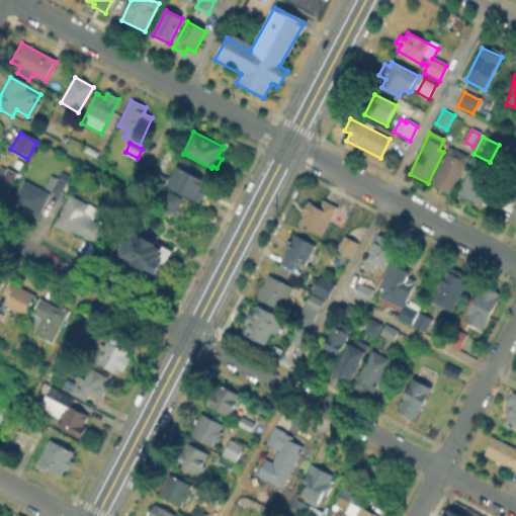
[(450,150),(466,158),(448,194),(432,186),(450,150)]
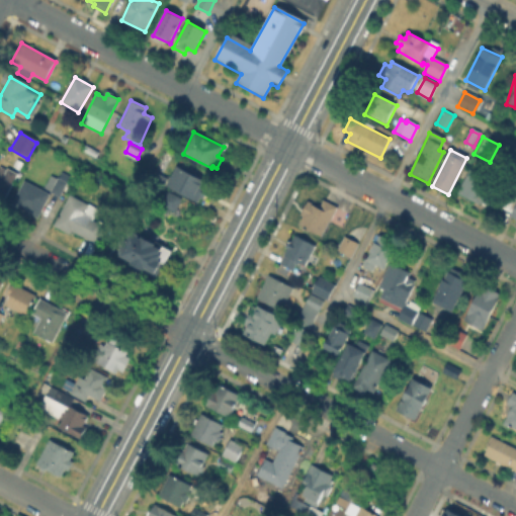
[(0,167),(15,175),(0,202),(0,167)]
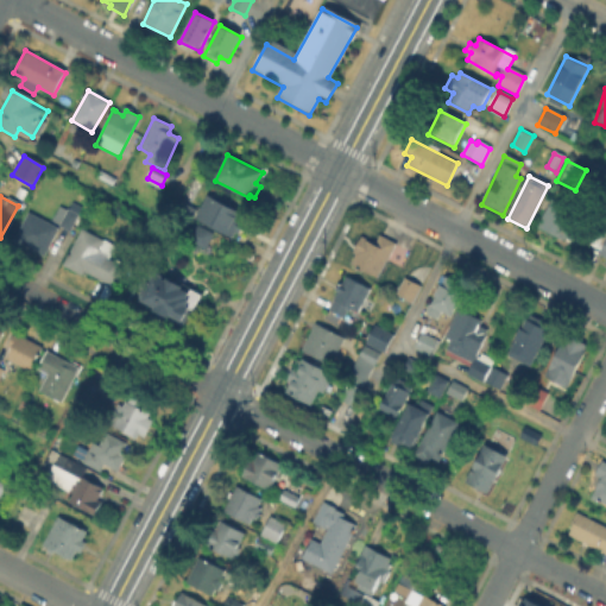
[(208,197),(248,218),(237,241),(196,221),(208,197)]
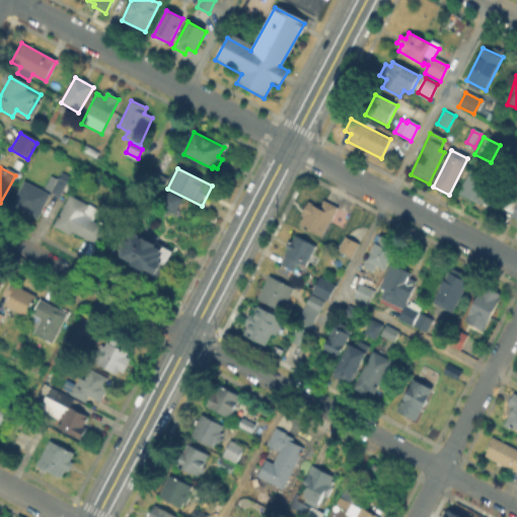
[(470,171),(492,183),(489,190),(500,196),(493,210),(484,205),(482,207),(458,195),(470,171)]
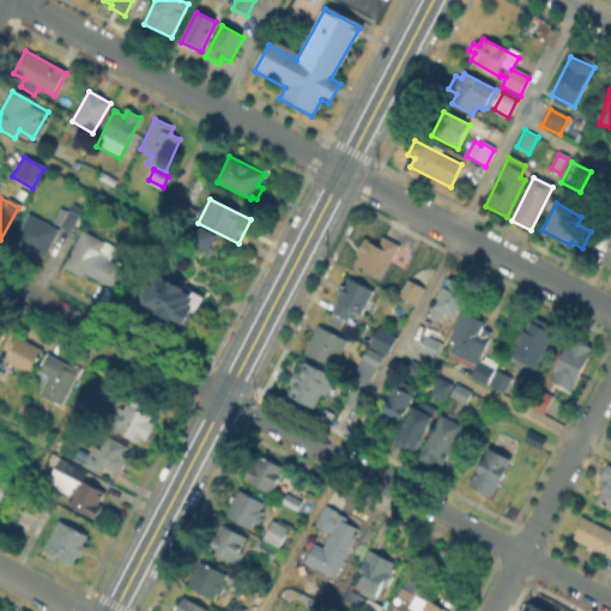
[(82,212),(71,235),(52,225),(58,210),(68,215),(72,207),(82,212)]
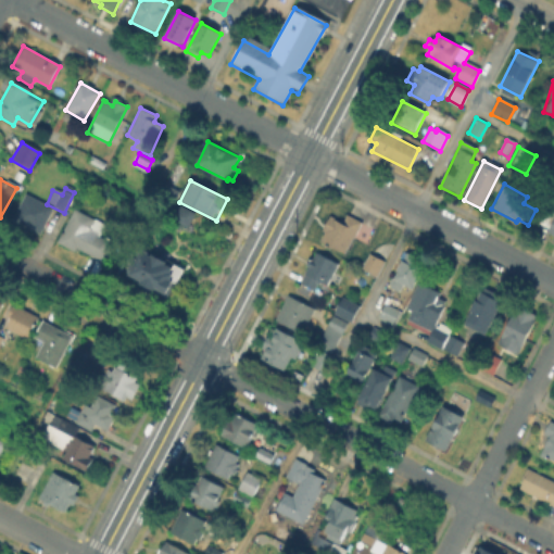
[(26,196),(53,211),(40,236),(13,221),(26,196)]
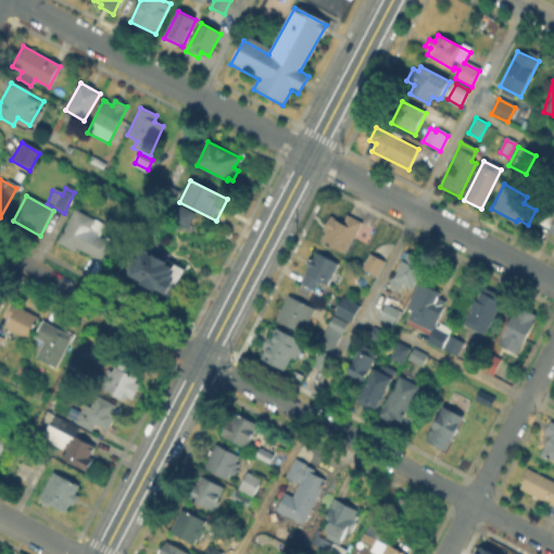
[(546,227),(539,223),(546,209),(553,212),(553,236),(544,231),(546,227)]
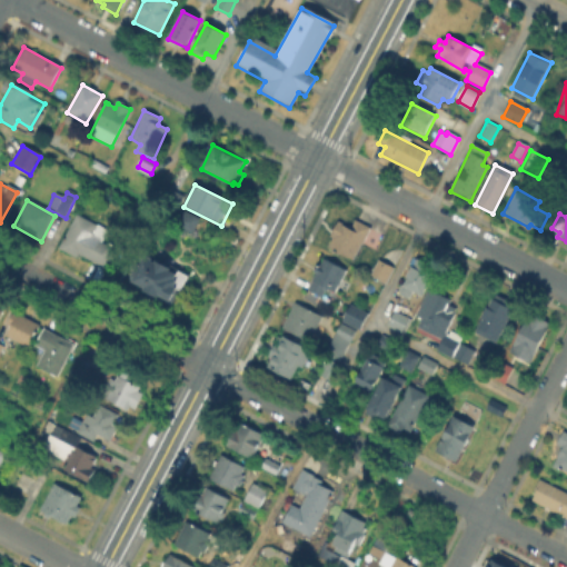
[(77,216),(108,231),(102,244),(117,251),(107,271),(60,247),(77,216)]
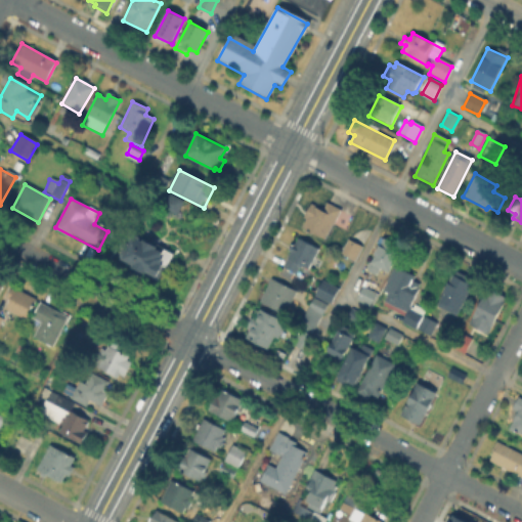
[(309,203),(321,209),(324,203),(350,217),(343,230),(330,223),(321,238),(298,225),(309,203)]
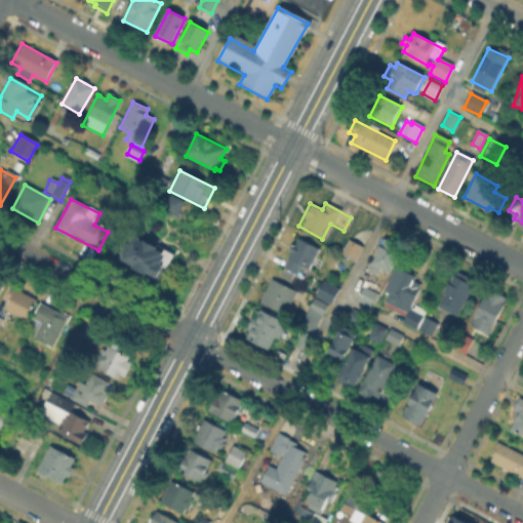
[(121,262),(136,234),(171,253),(156,281),(121,262)]
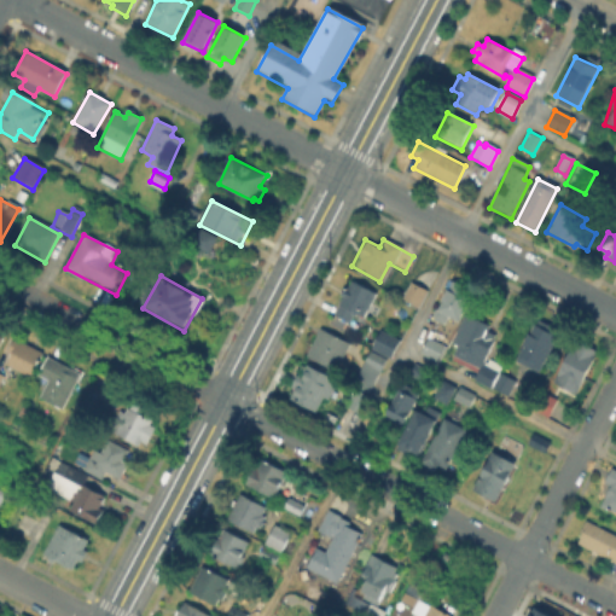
[(474,292),(457,323),(448,318),(443,325),(433,318),(453,280),(474,292)]
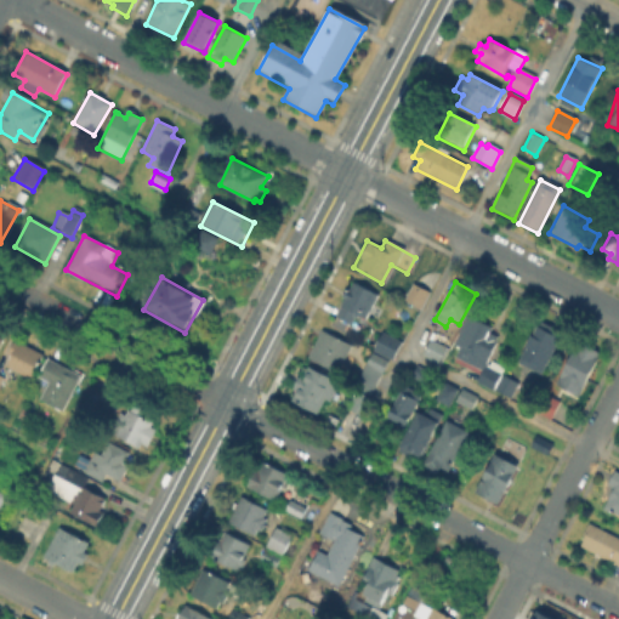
[(378,296),(365,319),(357,316),(353,324),(336,316),(352,283),(378,296)]
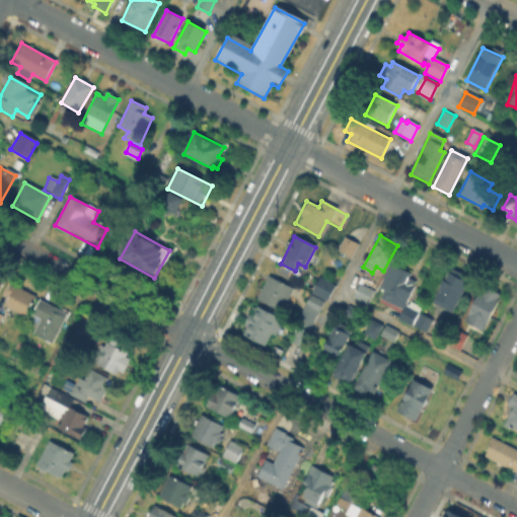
[(358,245),(352,257),(339,250),(346,238),(358,245)]
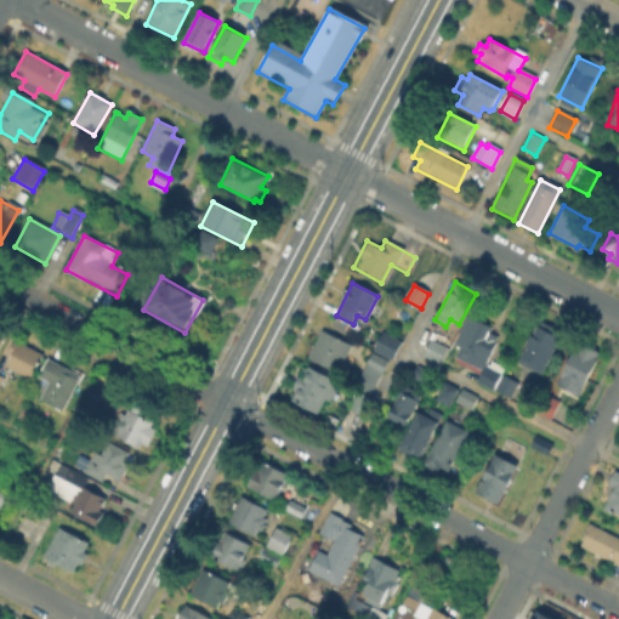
[(493,331),(490,335),(498,339),(483,364),(500,374),(490,390),(471,379),(473,374),(453,362),(460,350),(453,345),(469,317),(493,331)]
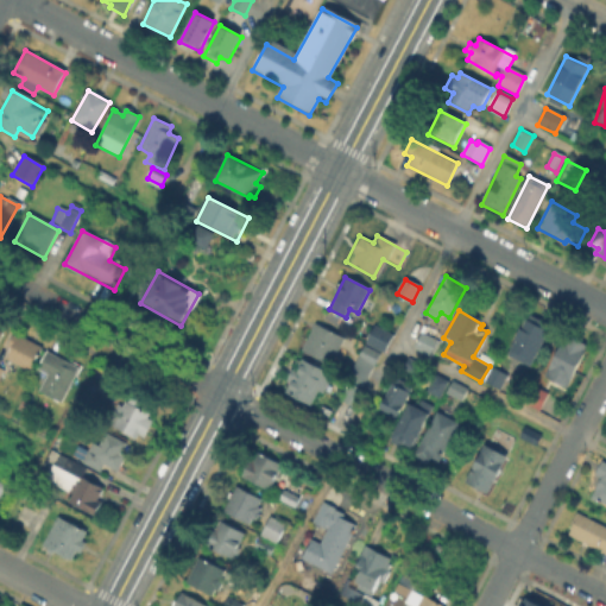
[(529,316),(549,327),(536,349),(538,351),(529,368),(507,357),(529,316)]
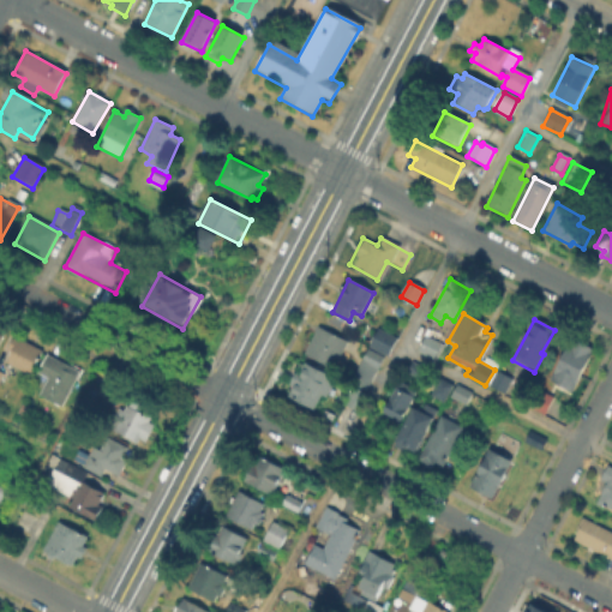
[(319,328),(347,343),(336,364),(328,367),(304,355),(319,328)]
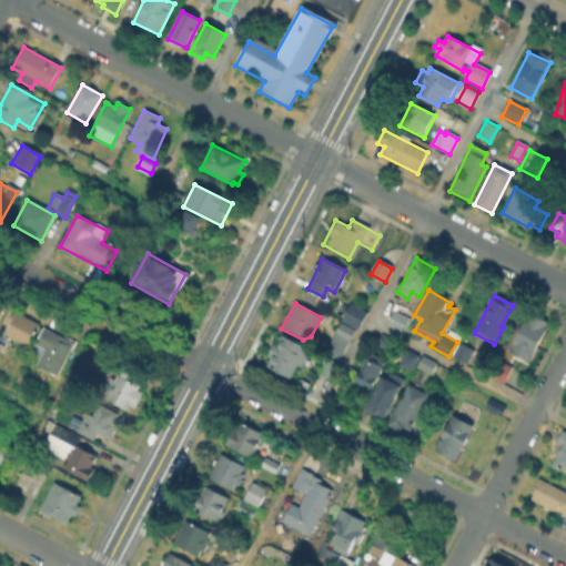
[(366,314),(357,331),(342,322),(352,305),(366,314)]
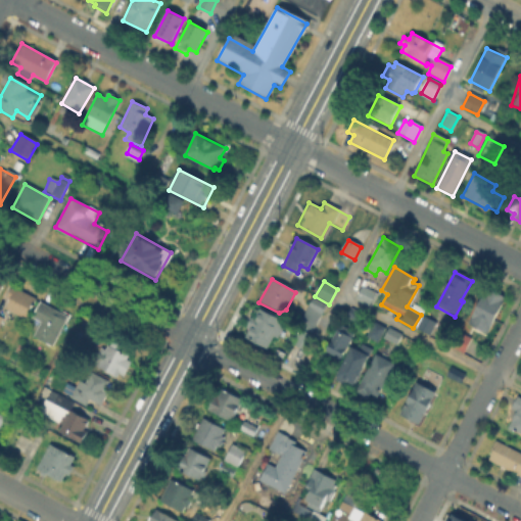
[(378,290),(369,306),(356,299),(365,283),(378,290)]
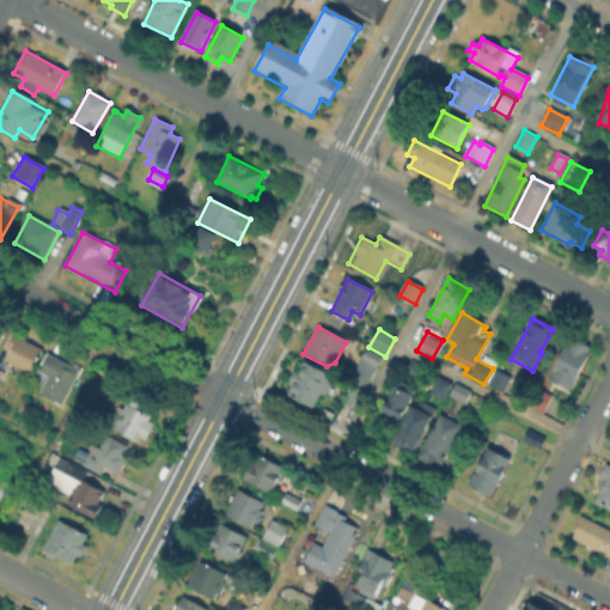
[(13,348),(11,347),(18,336),(43,352),(28,374),(6,360),(13,348)]
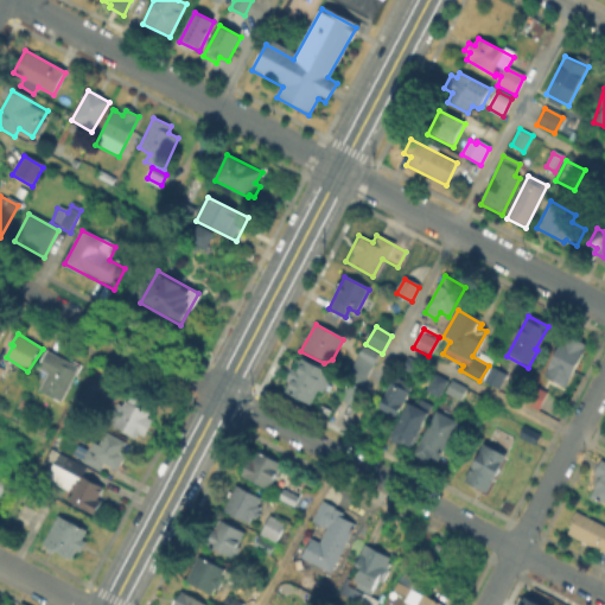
[(584,346),(565,386),(546,376),(565,337),(584,346)]
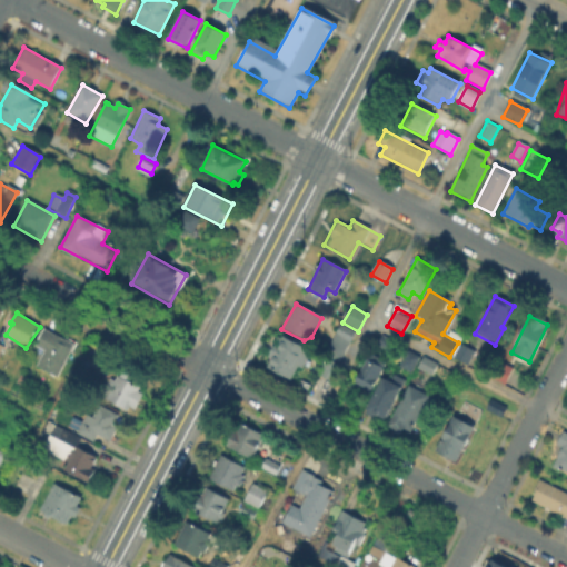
[(355,334),(337,365),(341,368),(332,381),(319,374),(330,356),(327,347),(340,325),(355,334)]
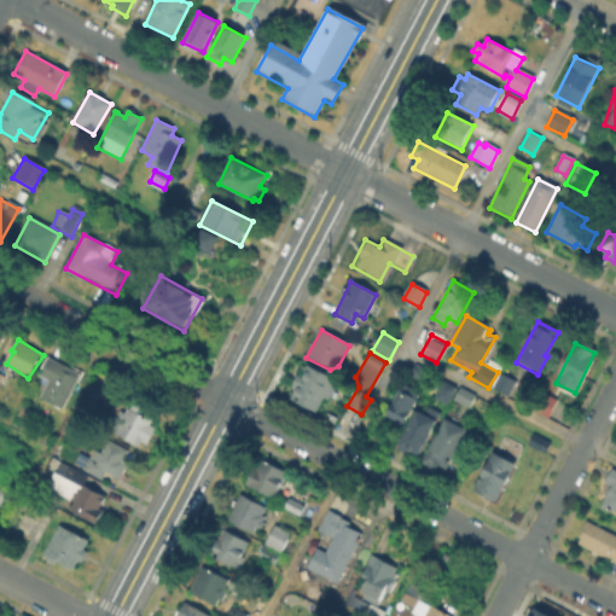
[(47,383),(38,377),(47,358),(80,376),(60,411),(39,400),(47,383)]
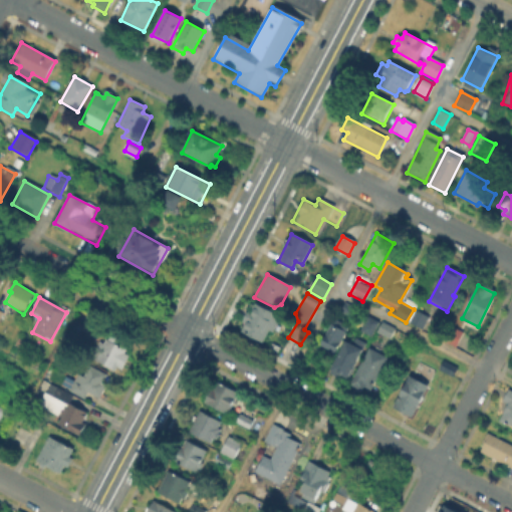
[(246,326),(243,324),(252,307),(254,308),(256,305),(278,317),(269,335),(266,334),(263,341),(243,330),(246,326)]
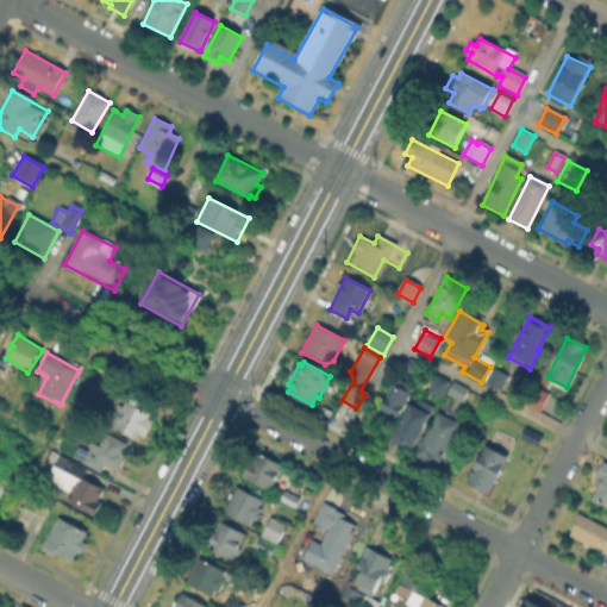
[(394,375),(401,362),(414,368),(407,382),(394,375)]
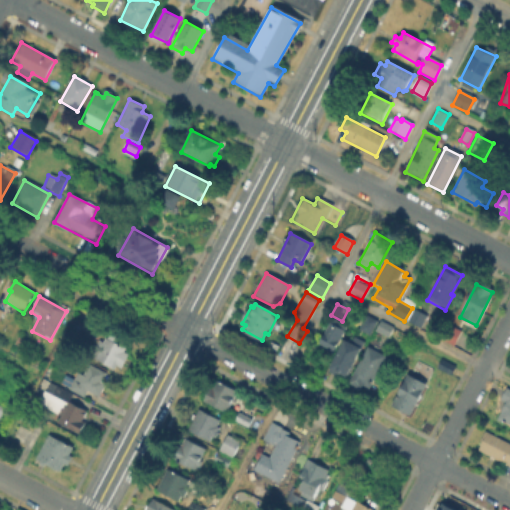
[(426,317),(419,328),(416,326),(415,328),(406,323),(414,310),(426,317)]
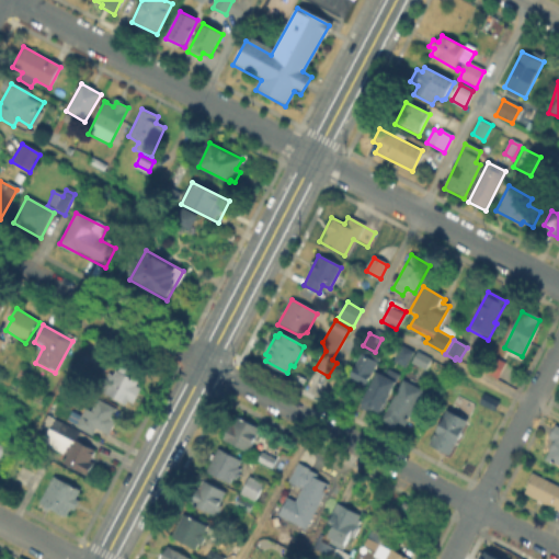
[(392,362),(400,348),(411,353),(405,367),(392,362)]
